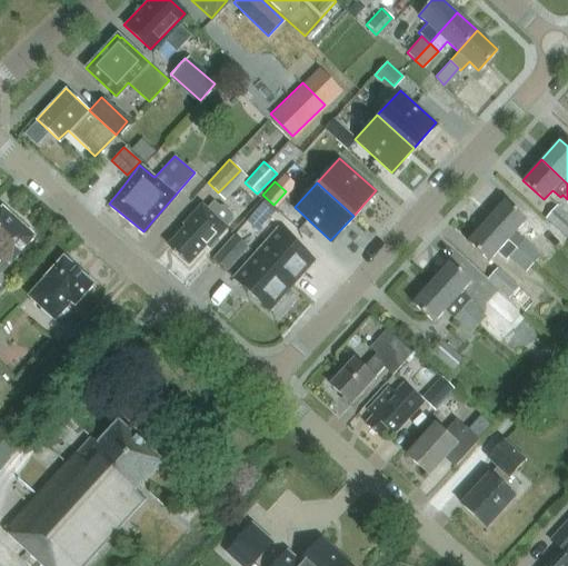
[(201,201),(182,222),(185,225),(168,244),(188,261),(205,242),(208,245),(232,217),(232,211),(223,204),(219,205),(213,199),(208,206),(201,201)]
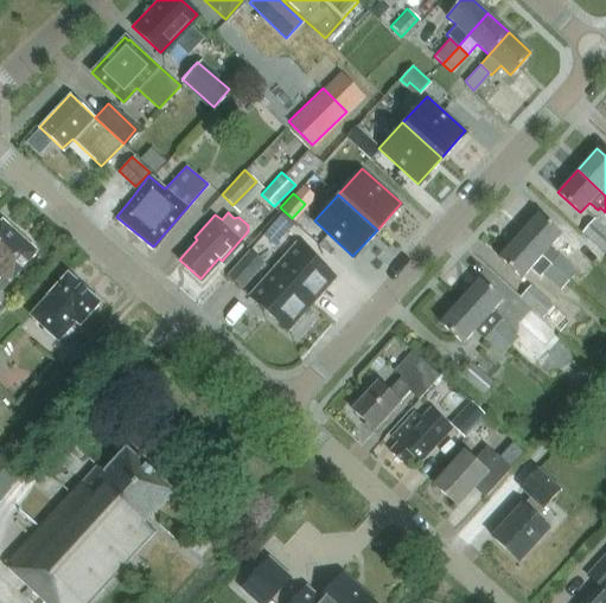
[(537,213),(518,235),(541,256),(550,264),(559,256),(549,247),(561,233),(537,213)]
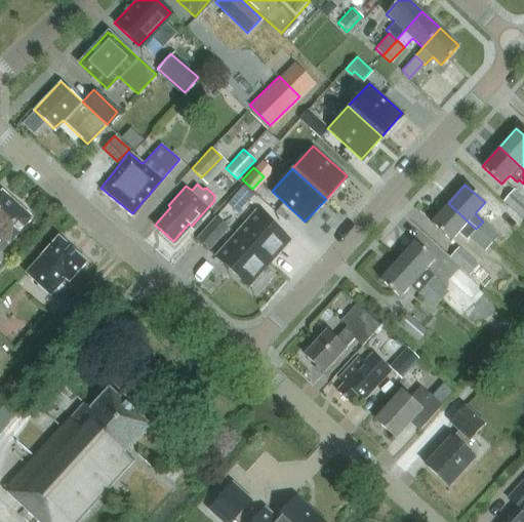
[(523,197),(514,188),(502,200),(523,218),(523,197)]
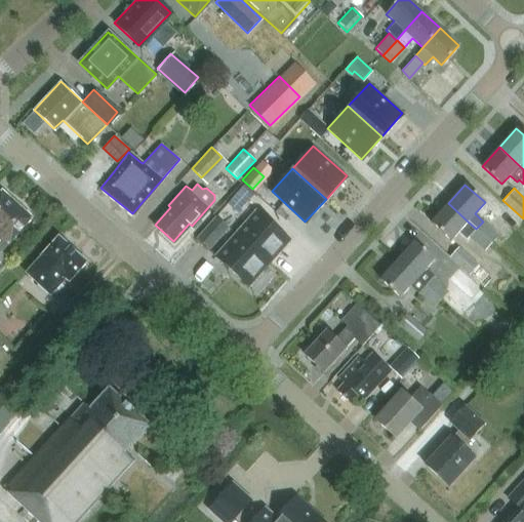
[(0,259),(4,255),(0,251),(0,249),(31,216),(2,189),(0,191),(0,259)]
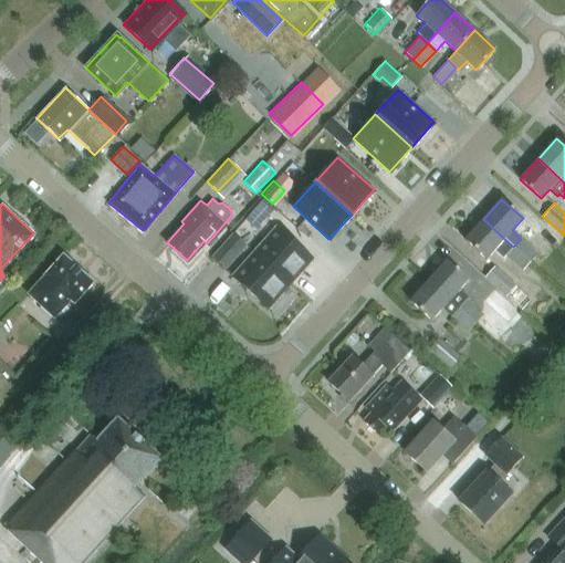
[(513,247),(504,239),(483,219),(464,239),(485,258),(494,249),(503,258),(506,256),(513,247)]
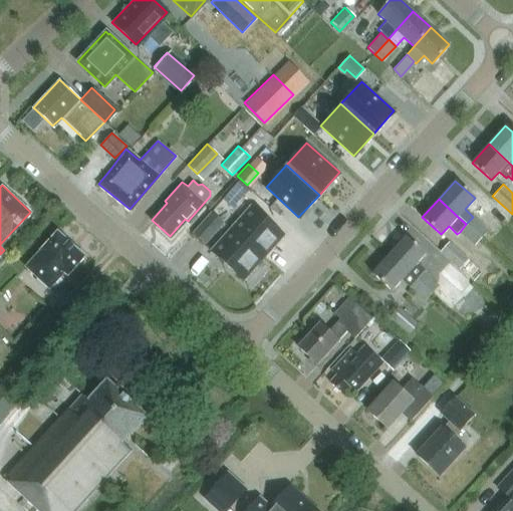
[(230,226),(263,255),(283,233),(250,203),(230,226)]
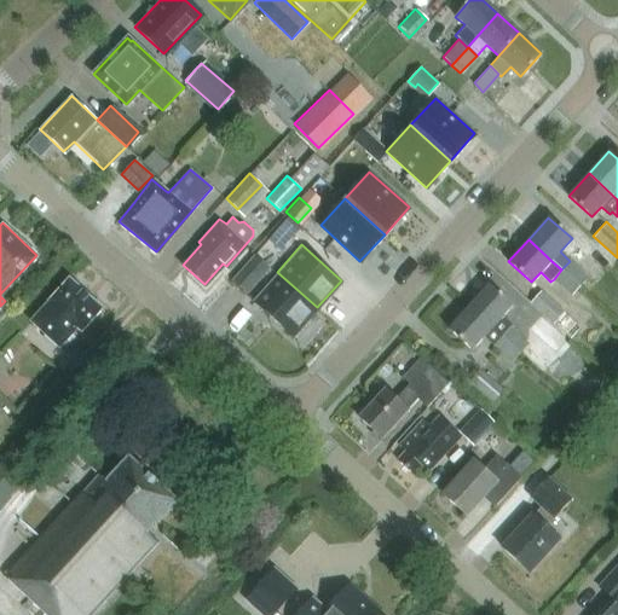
[(242,266),(258,279),(270,267),(254,253),(242,266)]
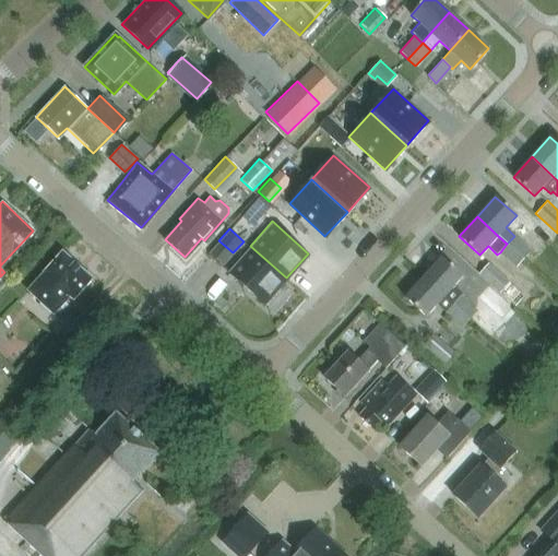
[(514,236),(507,244),(523,259),(531,250),(514,236)]
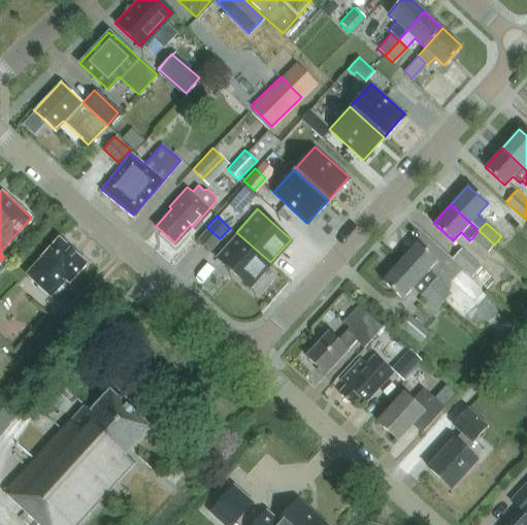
[(479,230),(472,238),(487,252),(494,244),(479,230)]
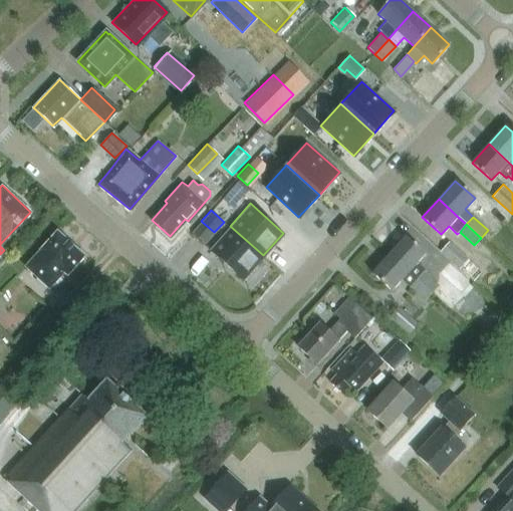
[(263,255),(230,226),(210,248),(243,278),(263,255)]
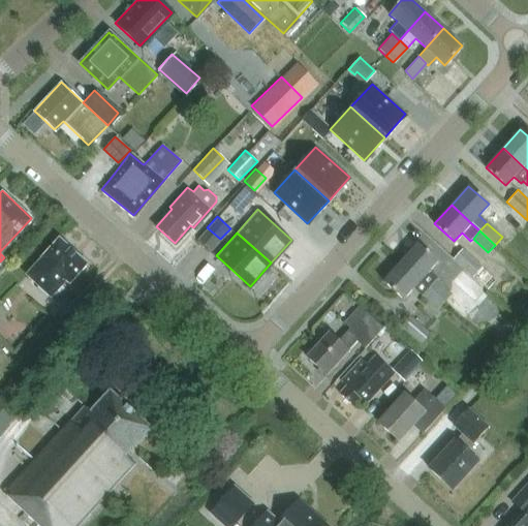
[(64,278),(68,281),(85,264),(59,239),(26,274),(49,295),(64,278)]
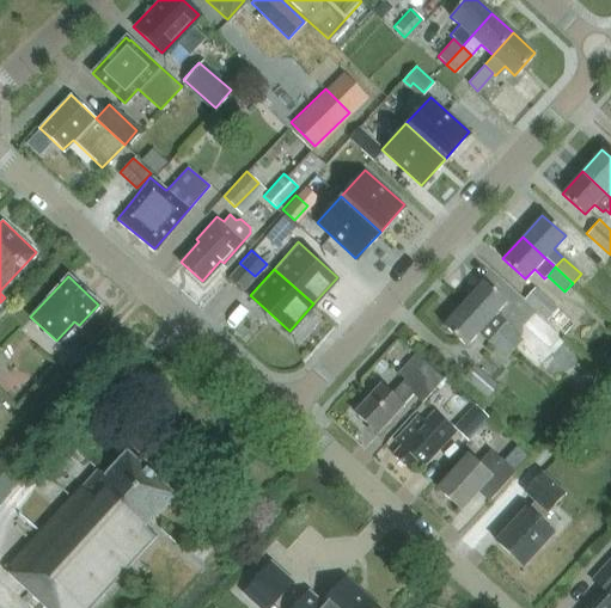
[(482,282),(463,302),(468,306),(514,349),(521,339),(494,314),(505,302),(482,282)]
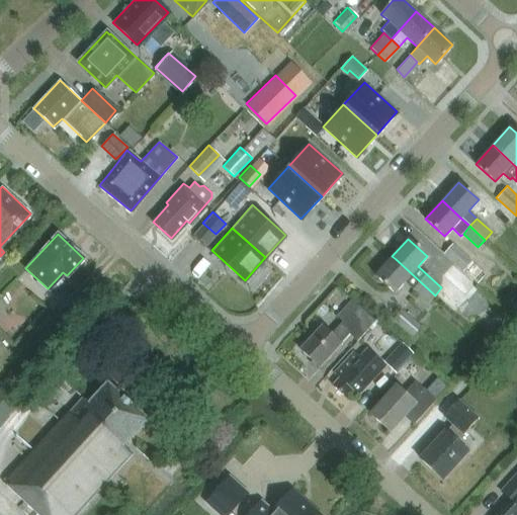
[(462,268),(469,259),(452,244),(444,252),(462,268)]
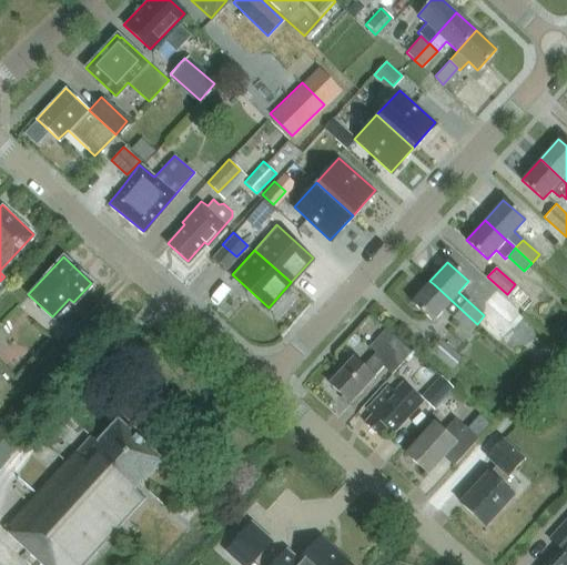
[(477,324),(434,284),(429,281),(412,301),(434,320),(444,309),(469,332),(477,324)]
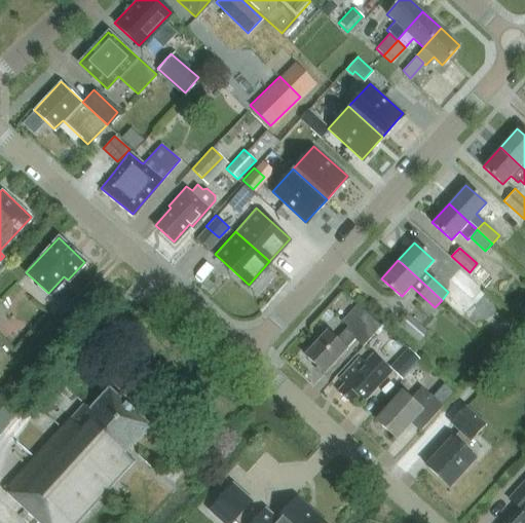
[(492,277),(479,265),(471,274),(484,286),(492,277)]
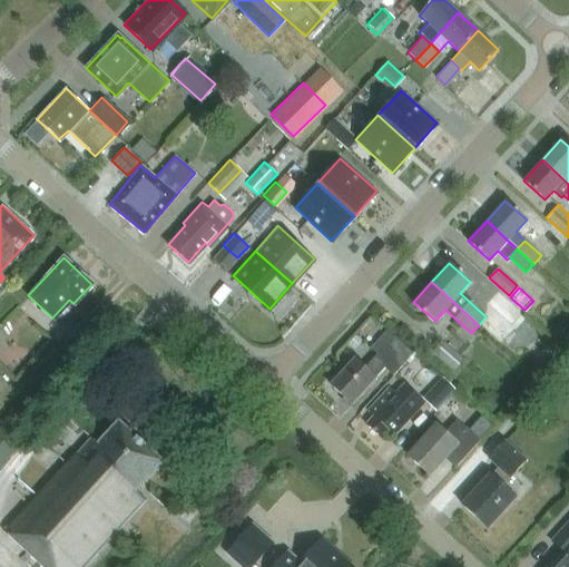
[(522,311),(498,290),(488,301),(512,322),(522,311)]
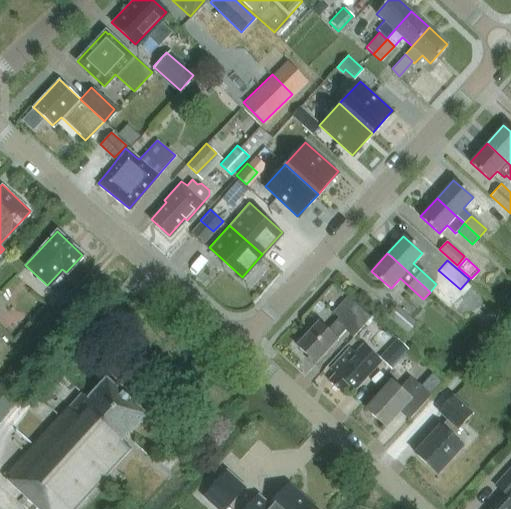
[(503,292),(498,294),(497,299),(501,302),(506,301),(507,296),(503,292)]
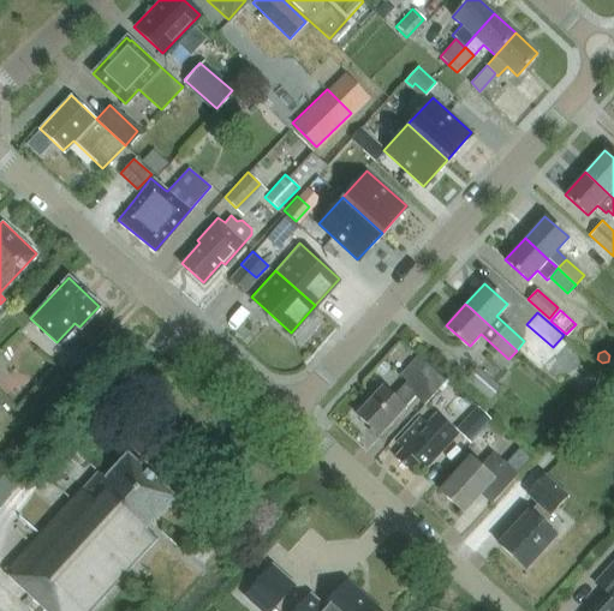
[(427,361),(424,363),(407,381),(406,381),(393,394),(383,384),(358,412),(380,432),(405,406),(404,405),(415,394),(424,402),(446,379),(428,363),(427,361)]
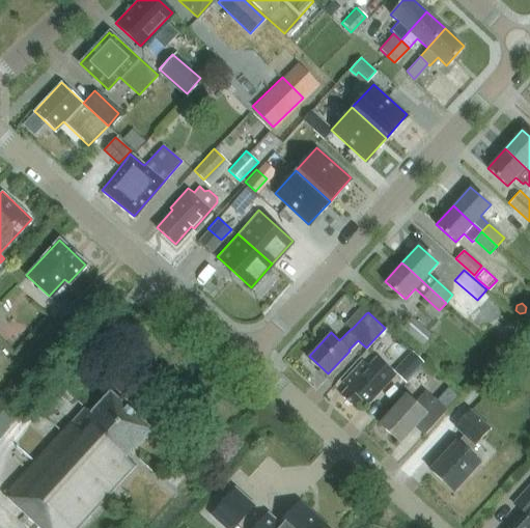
[(423,342),(431,333),(412,314),(403,325),(423,342)]
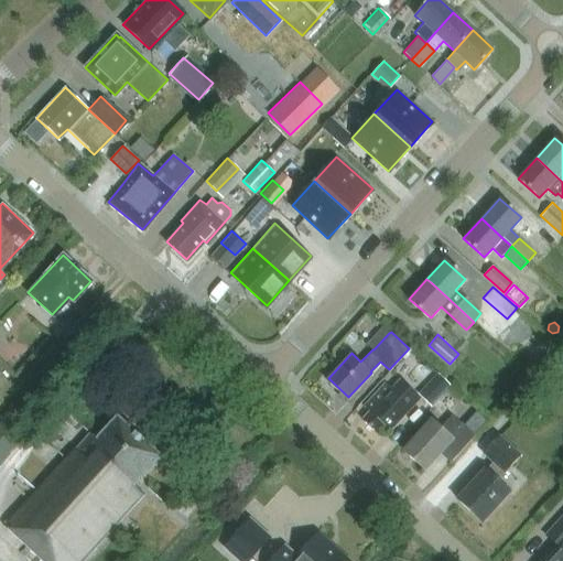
[(431,406),(451,385),(436,371),(417,392),(431,406)]
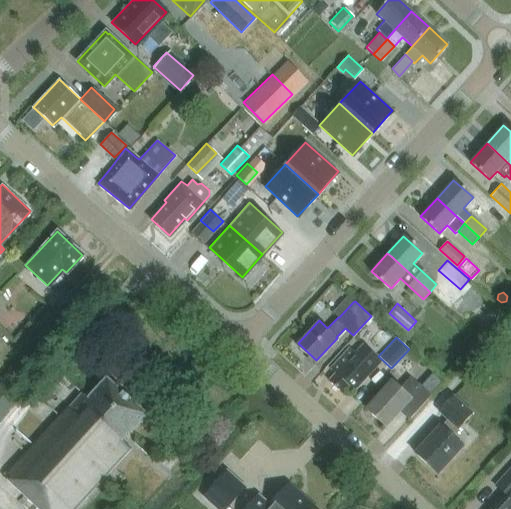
[(354,388),(381,359),(370,349),(363,342),(356,351),(351,346),(331,367),(336,371),(329,379),(342,391),(349,383),(354,388)]
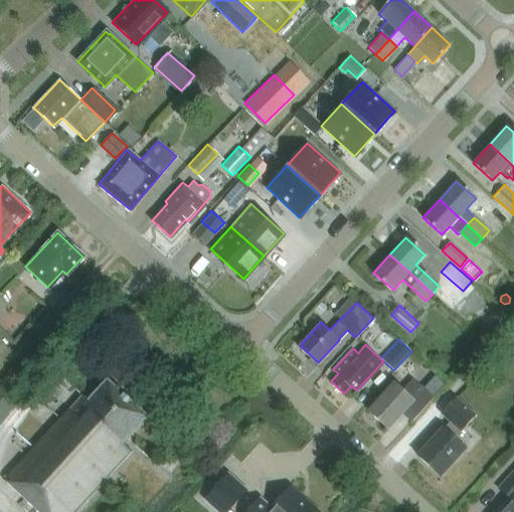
[(387,428),(401,412),(410,419),(432,396),(412,378),(402,389),(395,382),(369,410),(387,428)]
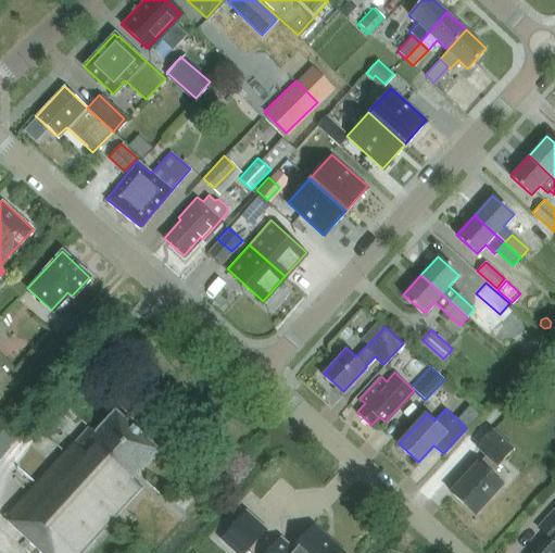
[(74,443),(72,441),(4,515),(45,552),(77,552),(141,485),(133,477),(158,450),(115,411),(96,432),(89,426),(74,443)]
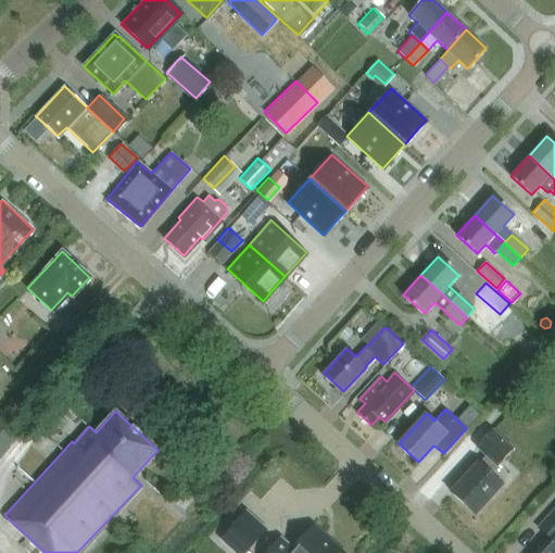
[(487,453),(452,490),(475,512),(502,481),(490,470),(512,447),(492,429),(478,444),(487,453)]
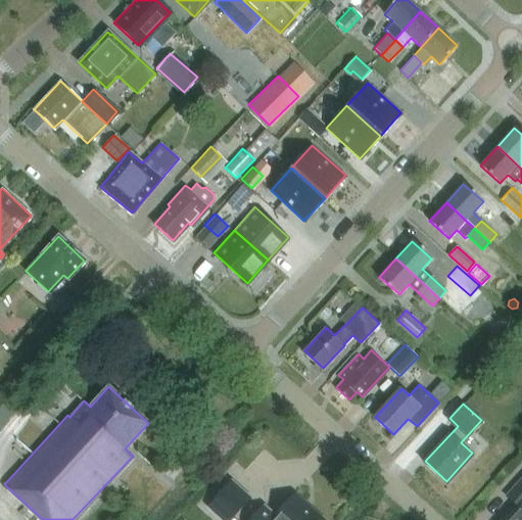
[(521,519),(521,476),(507,493),(516,502),(500,519),(521,519)]
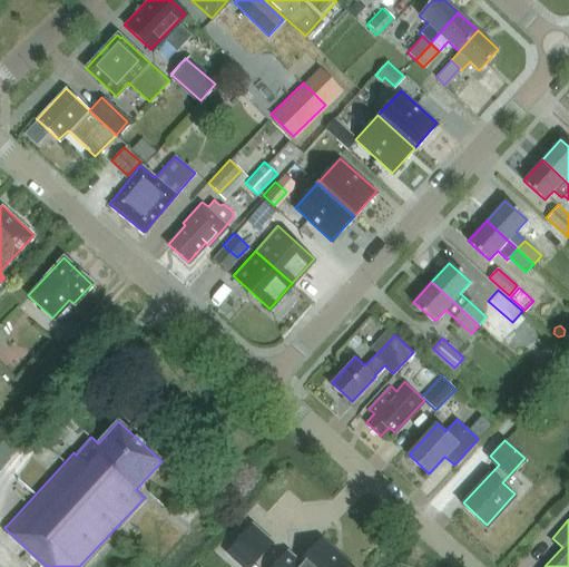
[(252,522),(226,551),(244,566),(248,566),(272,541),(252,522)]
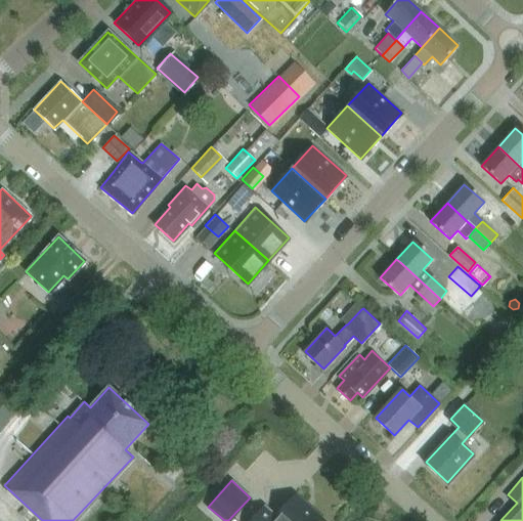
[(325,520),(298,494),(278,516),(266,506),(251,520),(325,520)]
